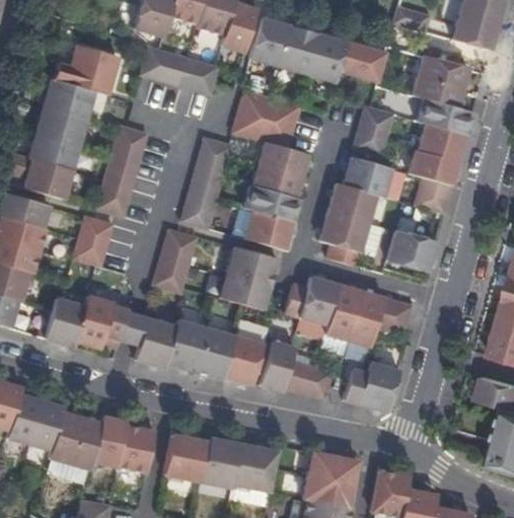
[(143,0),(131,38),(159,47),(170,14),(200,23),(199,26),(225,35),(222,46),(245,53),(257,9),(236,2),(237,0),(143,0)]
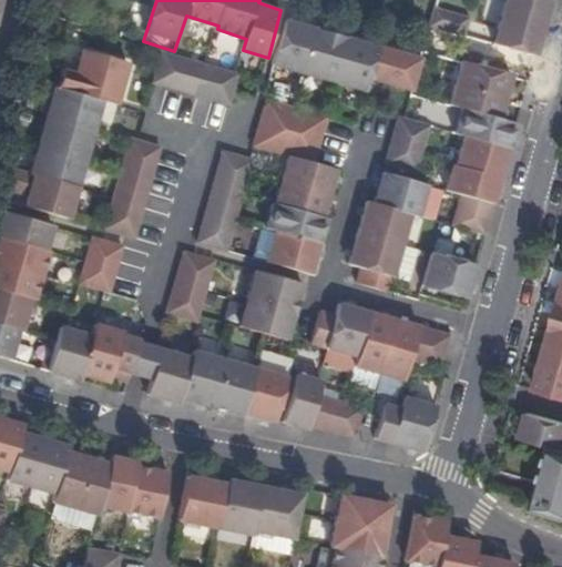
[(510,0),(497,42),(539,54),(554,0),(510,0)]
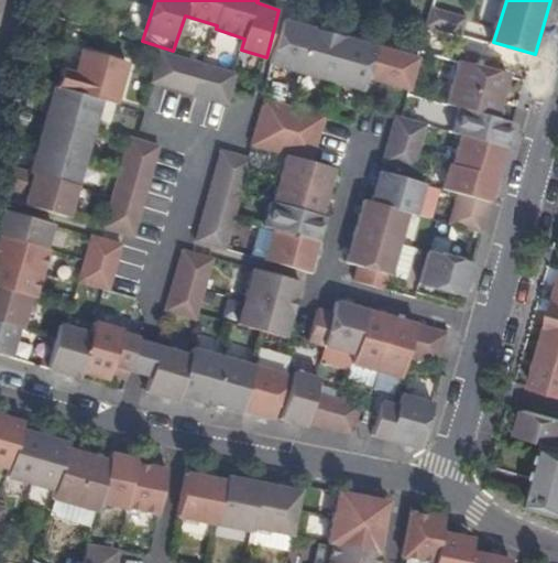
[(470,15),(436,6),(430,24),(465,33),(470,15)]
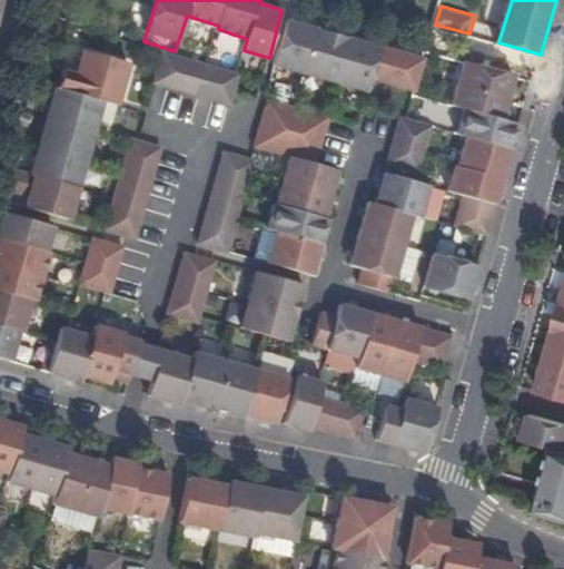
[(424,57),(288,18),(276,65),(368,90),(373,78),(416,90),(426,58),(424,57)]
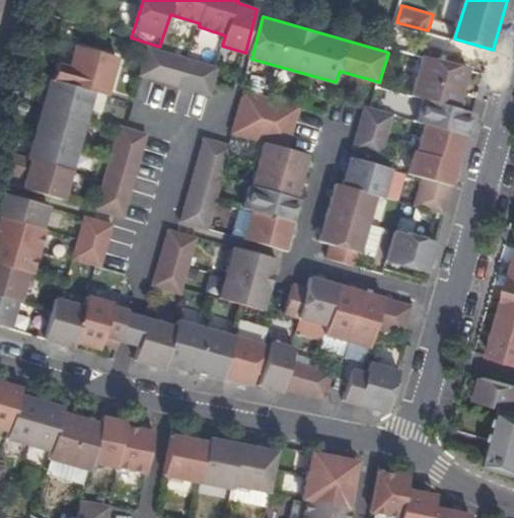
[(29,157),(11,152),(6,172),(26,178),(24,188),(64,199),(95,91),(107,93),(118,57),(76,46),(71,65),(59,62),(54,79),(52,78),(29,157)]
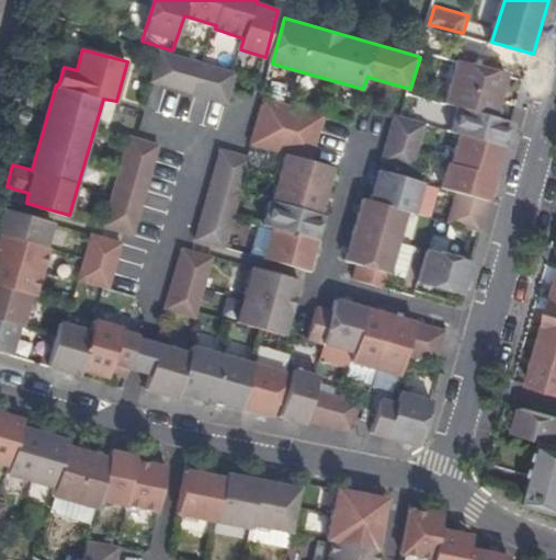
[(237,72),(163,50),(155,80),(229,102),(237,72)]
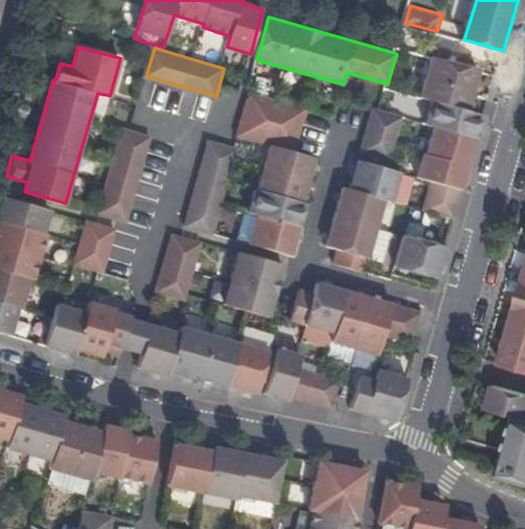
[(468,109),(478,69),(430,56),(420,96),(431,99),(468,109)]
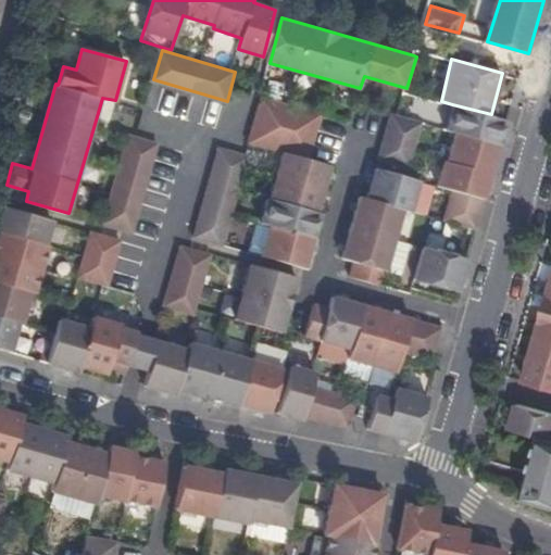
[(270,225),(262,255),(305,266),(321,212),(317,211),(329,164),(309,159),(321,113),(262,98),(248,141),(283,151),(271,198),(268,198),(261,223),(270,225)]
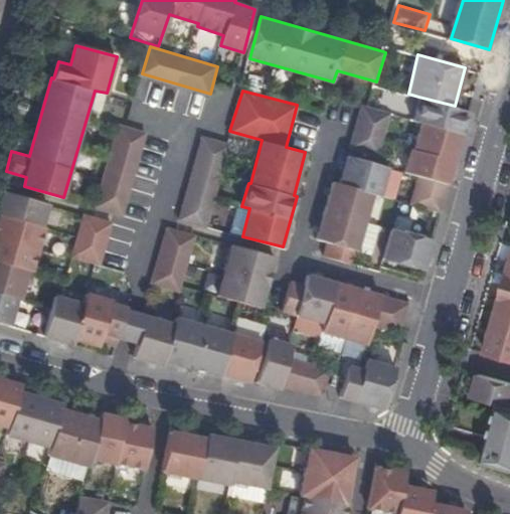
[(445,206),(472,112),(455,106),(418,97),(412,120),(420,122),(413,149),(410,148),(404,171),(417,175),(411,202),(444,211),(445,206)]
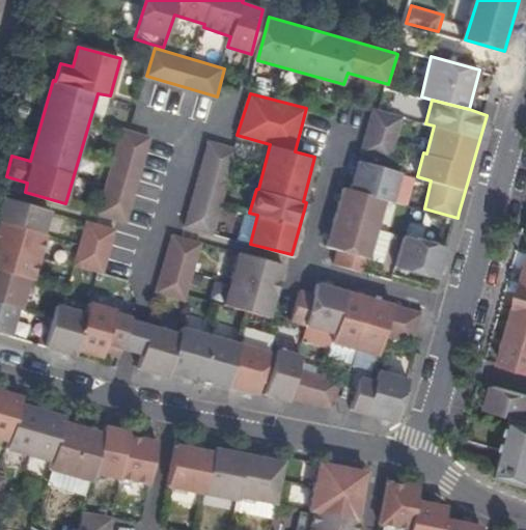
[(402,116),(375,108),(361,149),(389,159),(402,116)]
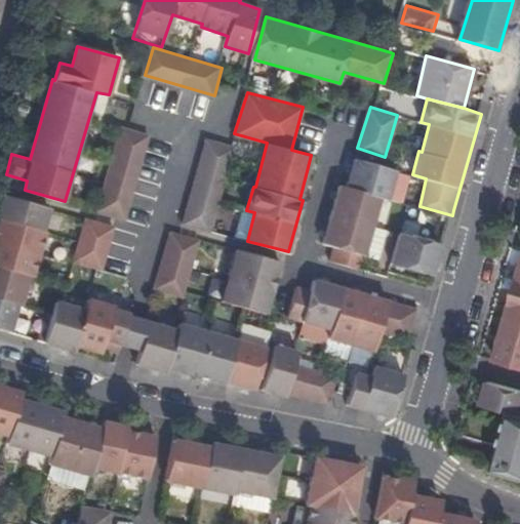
[(122,127),(97,210),(126,217),(149,134),(122,127)]
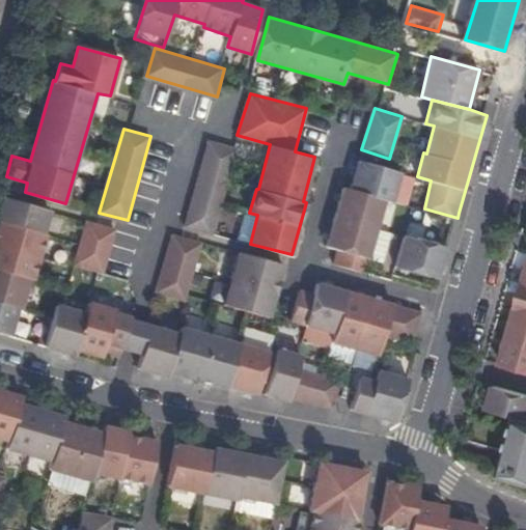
[(237,147),(210,140),(186,225),(213,233),(237,147)]
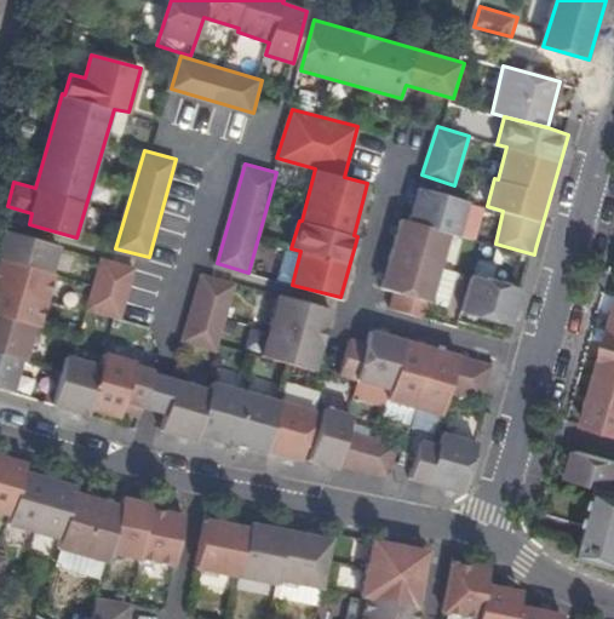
[(468,200),(419,187),(409,221),(401,218),(382,287),(395,291),(391,308),(424,317),(448,233),(457,235),(468,200)]
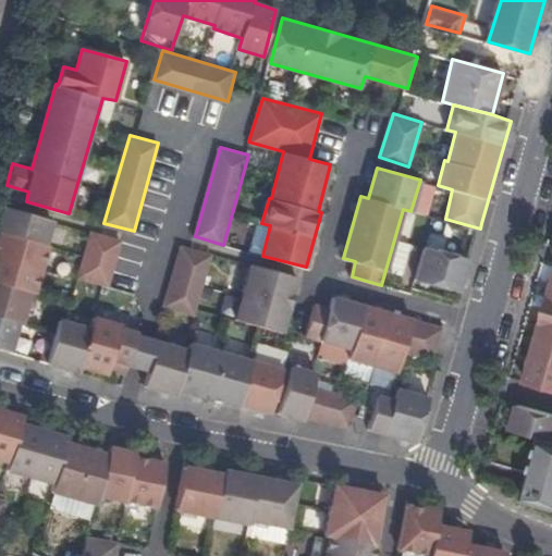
[(0,348),(12,351),(21,321),(24,322),(33,292),(37,293),(51,245),(48,244),(54,220),(2,206),(0,211),(0,348)]
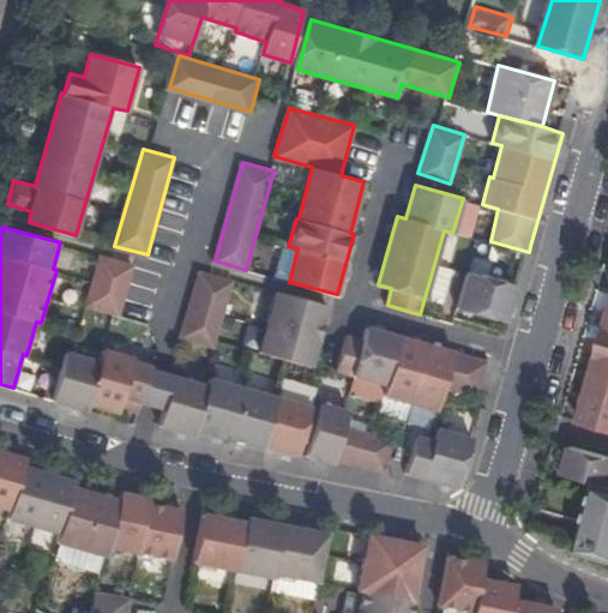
[(134,264),(101,256),(89,305),(121,314),(134,264)]
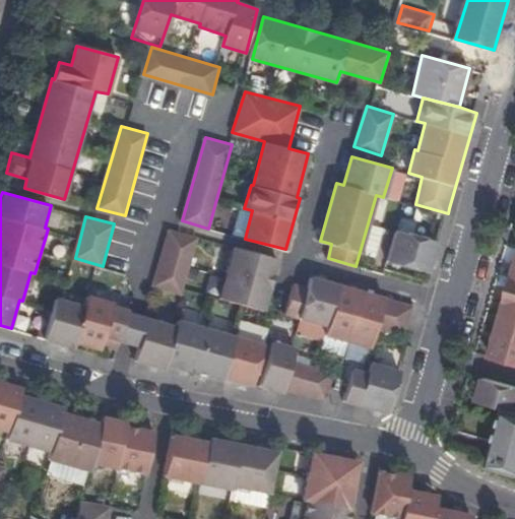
[(197,238),(170,230),(154,285),(182,294),(197,238)]
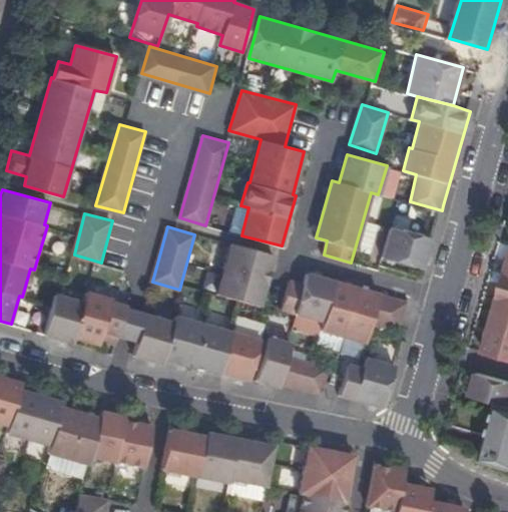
[(425,269),(433,238),(391,226),(382,256),(425,269)]
